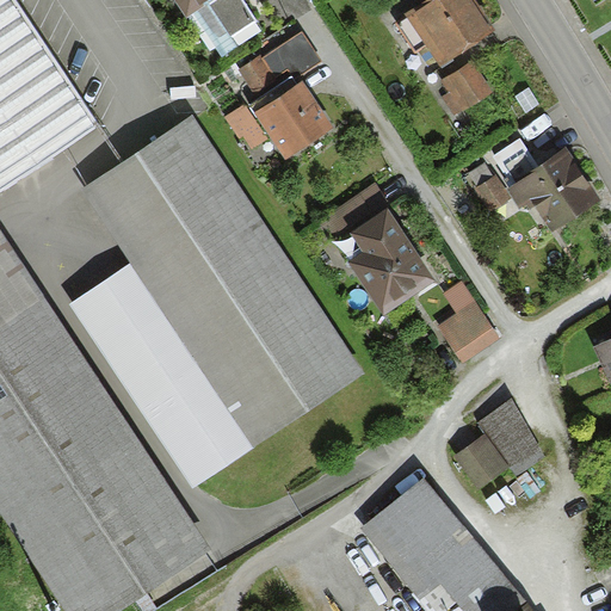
[(0,0),(0,513),(63,610),(119,610),(211,550),(0,229),(0,191),(99,124),(14,0),(0,0)]
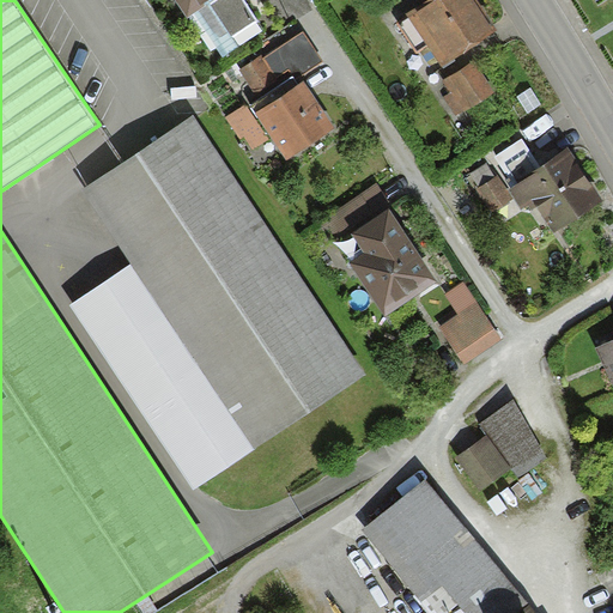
[(174,0),(186,18),(193,13),(210,2),(232,38),(256,22),(242,0),(174,0)]
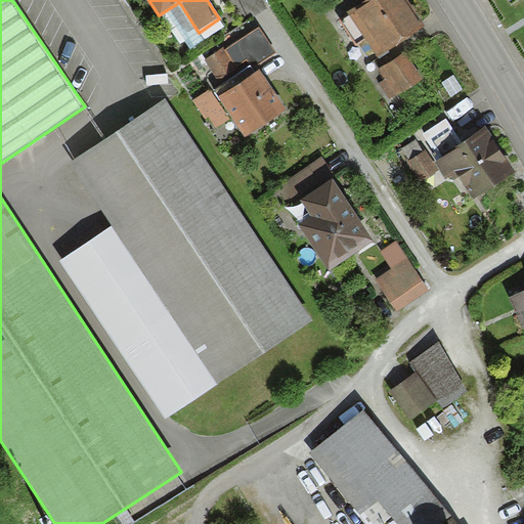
[(407,0),(365,0),(348,11),(378,57),(425,27),(407,0)]
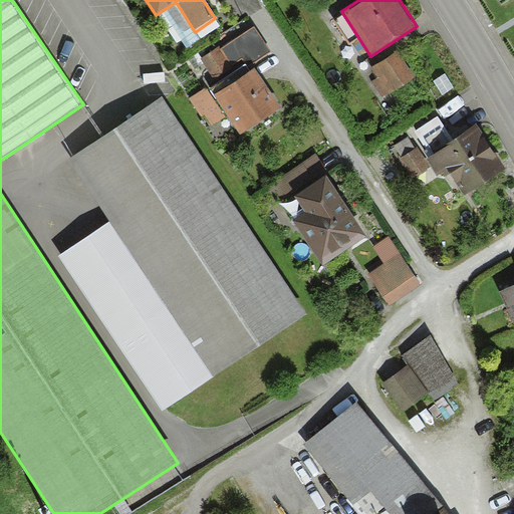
[(195,32),(176,2),(162,11),(187,48),(200,39),(195,32)]
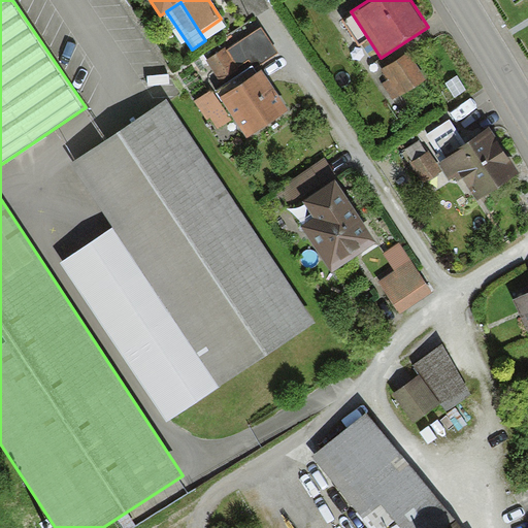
[(226,27),(221,19),(200,33),(205,40),(226,27)]
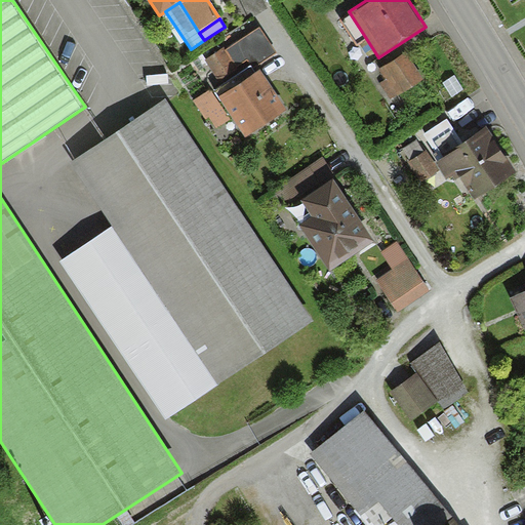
[(226,48),(225,46),(204,59),(220,83),(241,70),(251,63),(253,67),(277,51),(259,26),(226,48)]
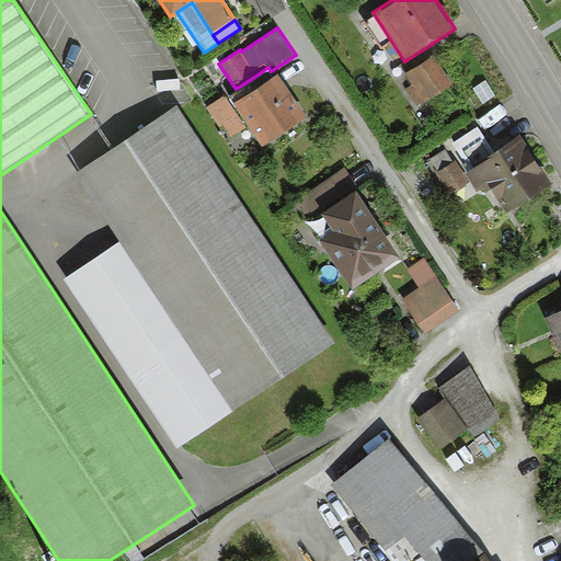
[(454,83),(435,55),(405,73),(412,84),(405,89),(418,107),(454,83)]
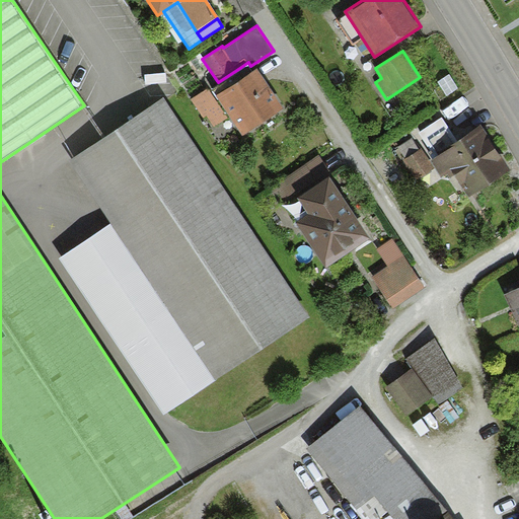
[(284,108),(257,69),(216,96),(242,136),(284,108)]
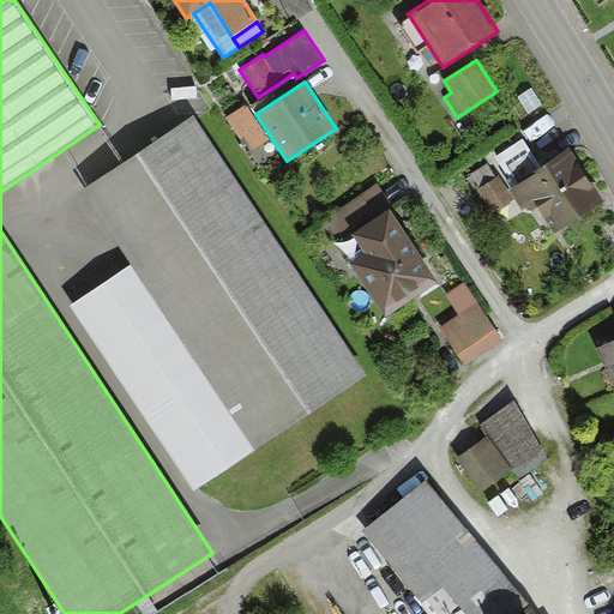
[(270,138),(246,104),(226,118),(240,142),(246,138),(253,149),(270,138)]
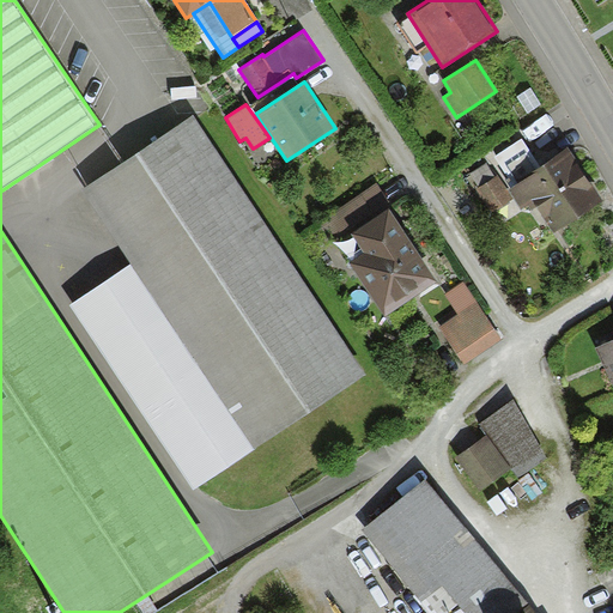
[(72,305),(194,490),(365,376),(193,116),(83,189),(133,265),(72,305)]
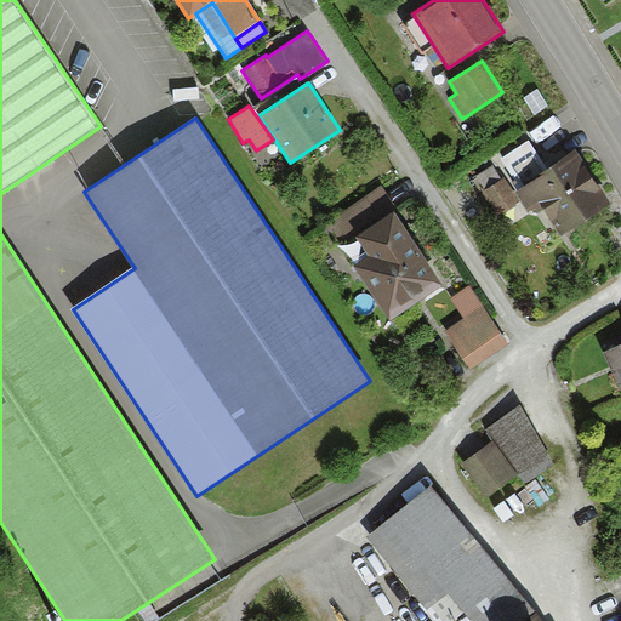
[(576,151),(516,192),(529,212),(534,210),(537,214),(543,210),(562,237),(611,204),(576,151)]
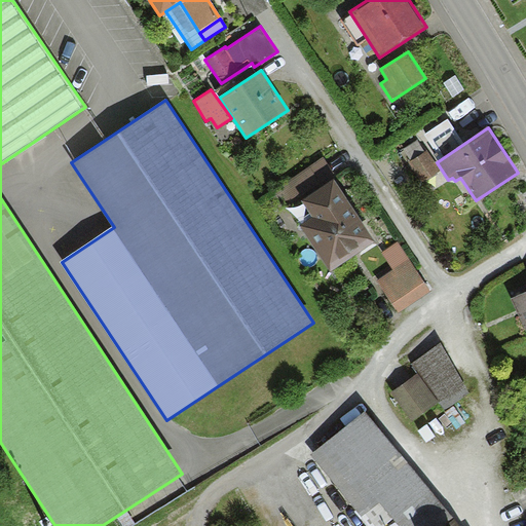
[(441,172),(427,151),(425,152),(417,140),(403,149),(411,160),(409,162),(423,183),(441,172)]
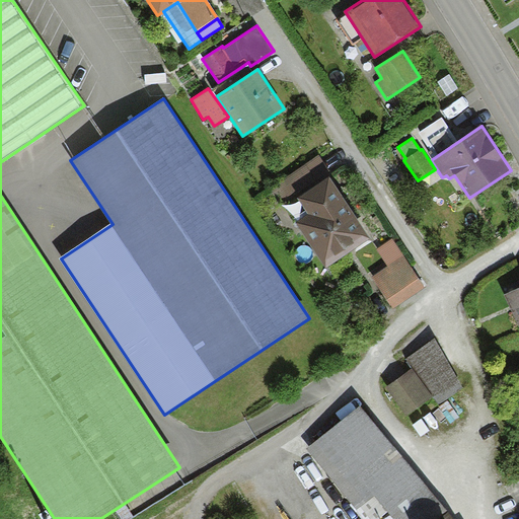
[(330,168),(318,151),(271,186),(283,202),(299,190),(330,168)]
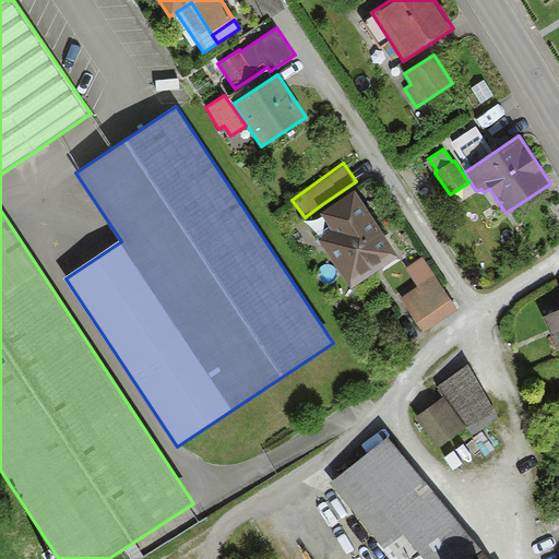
[(400,246),(356,181),(322,204),(331,217),(317,226),(352,277),(400,246)]
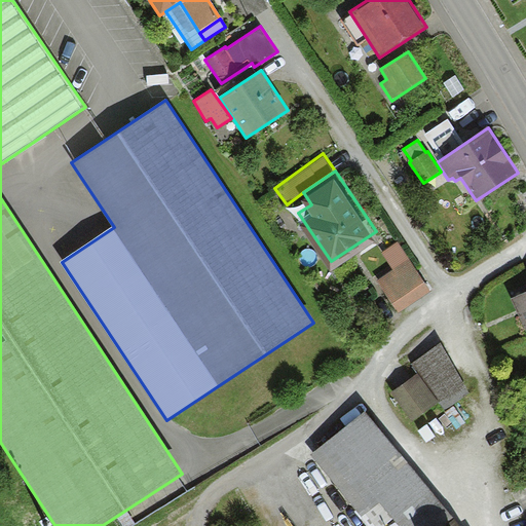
[(393,270),(409,259),(398,241),(381,253),(393,270)]
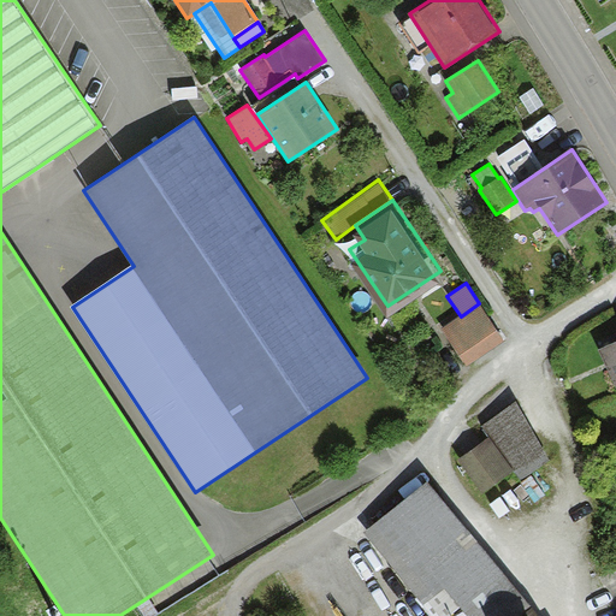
[(505,342),(479,303),(461,317),(442,330),(467,367),(505,342)]
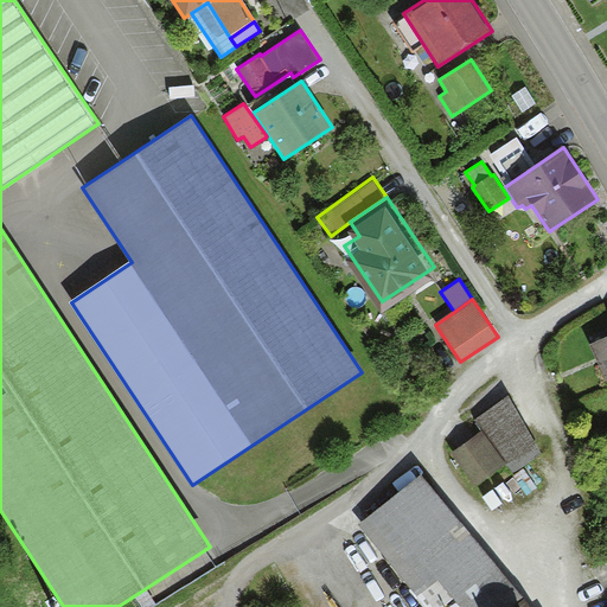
[(606,337),(593,345),(606,374),(606,337)]
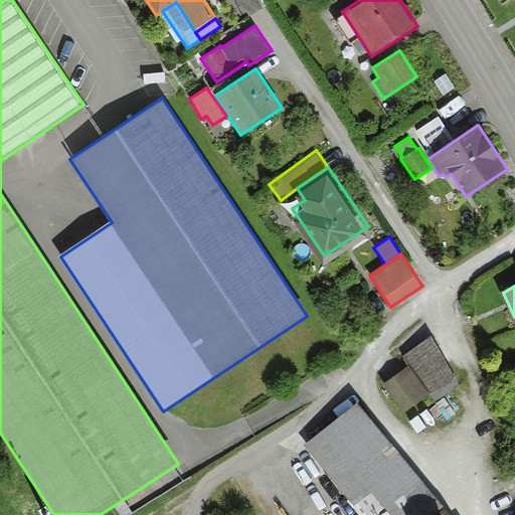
[(432,336),(403,353),(437,399),(460,384),(432,336)]
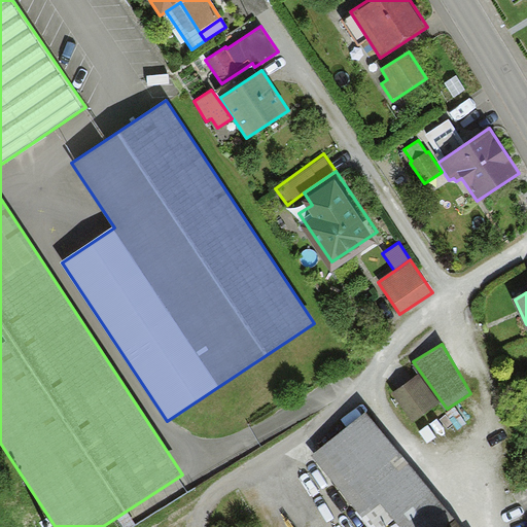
[(438,403),(418,375),(392,392),(412,422),(438,403)]
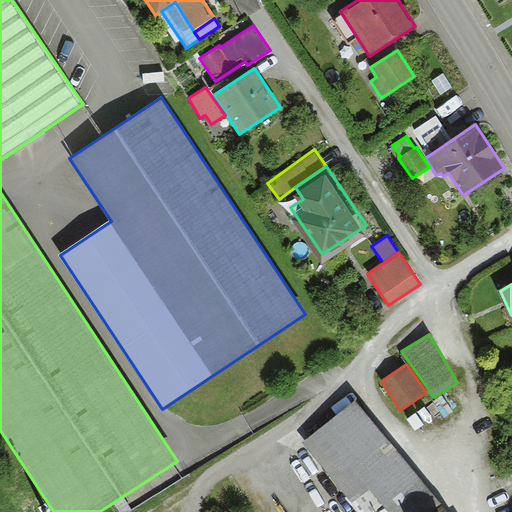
[(382,507),(386,511),(432,511),(441,505),(355,400),(301,443),(346,498),(345,499),(350,505),(369,490),(382,507)]
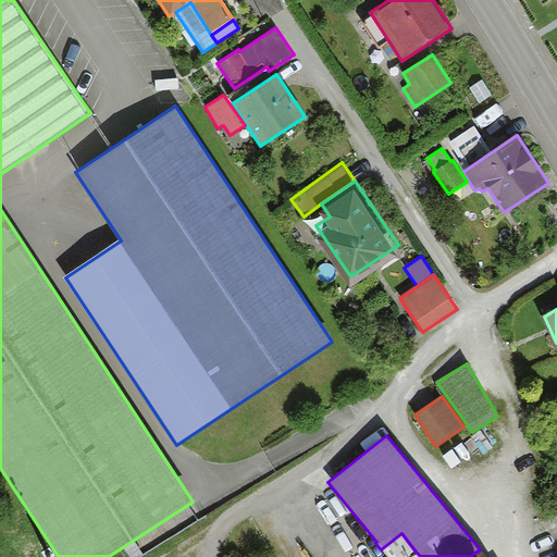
[(386,556),(409,556),(416,552),(401,533),(381,549),(386,556)]
